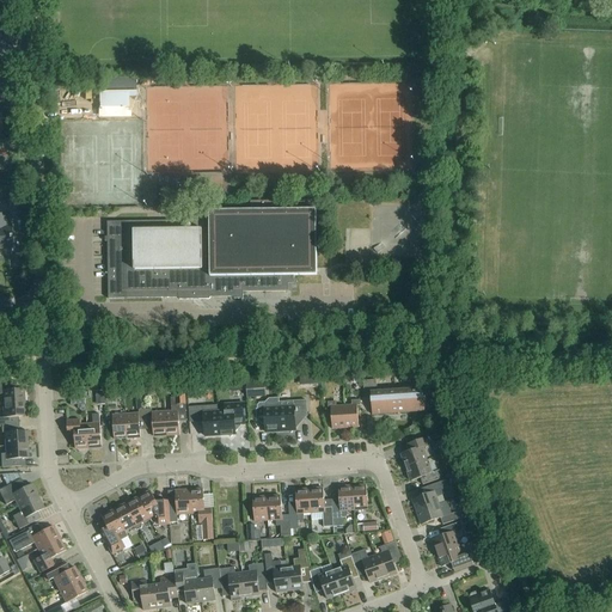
[(101,85),(101,92),(97,92),(97,109),(132,109),(132,93),(136,93),(136,79),(108,79),(108,85),(101,85)]
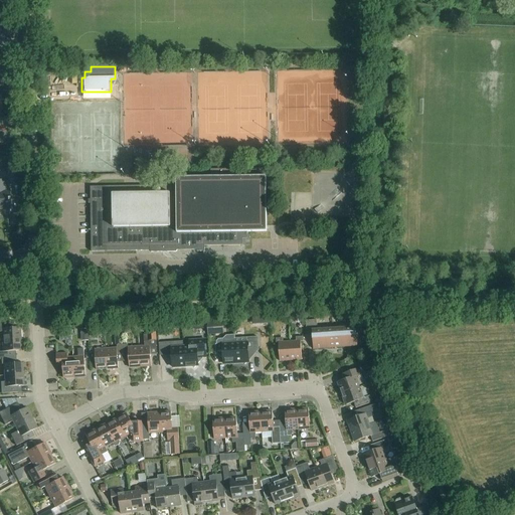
[(173,151),(158,151),(159,162),(173,161),(173,151)]
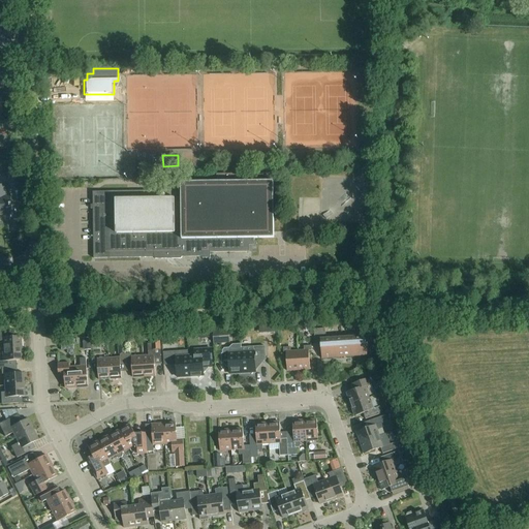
[(94,256),(94,259),(110,258),(132,258),(147,258),(209,257),(209,253),(245,253),(249,252),(249,246),(254,246),(254,243),(254,239),(274,239),(274,232),(274,223),(273,182),(273,174),(238,175),(216,175),(217,183),(207,183),(195,183),(181,183),(181,191),(178,191),(163,191),(149,191),(147,191),(145,191),(144,191),(103,192),(93,192),(93,206),(93,210),(93,222),(93,225),(94,256)]
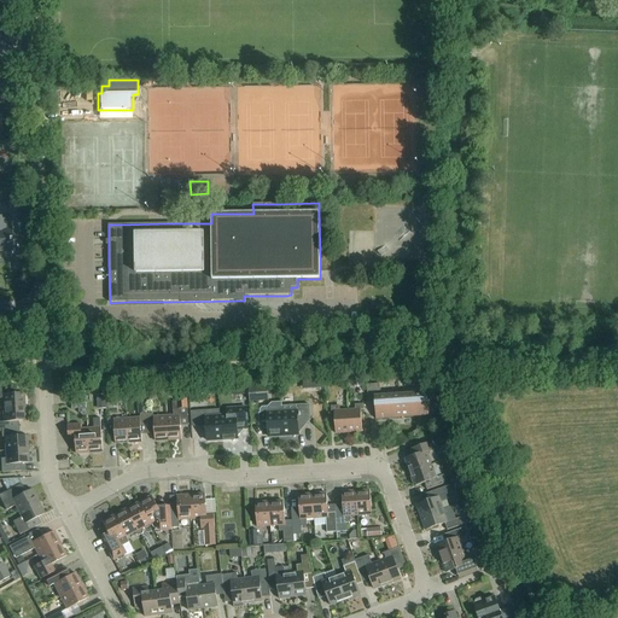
[(0,251),(11,251),(10,228),(7,228),(7,217),(0,217),(0,251)]
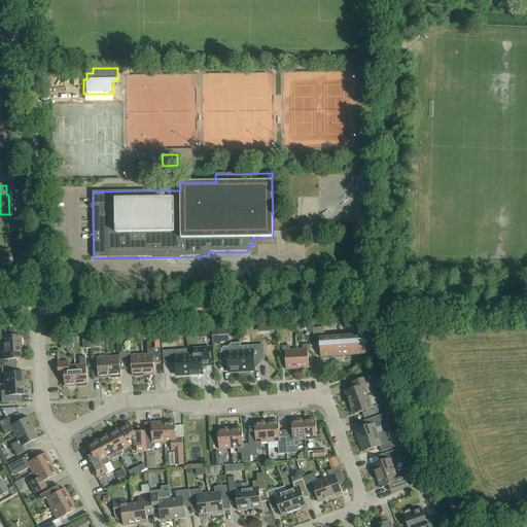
[(321,358),(344,356),(342,337),(325,338),(324,327),(313,328),(314,342),(320,342),(321,358)]
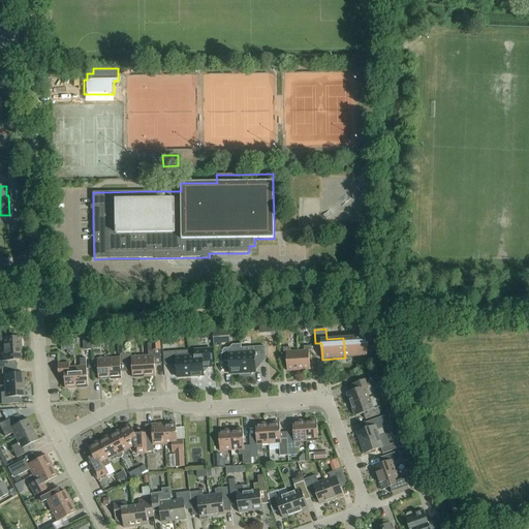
[(343,338),(345,358),(367,356),(366,340),(374,339),(370,329),(360,330),(361,337),(343,338)]
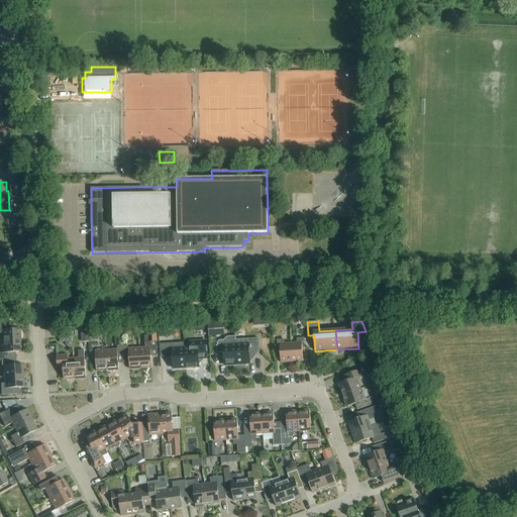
[(213,323),(214,336),(225,335),(224,322),(213,323)]
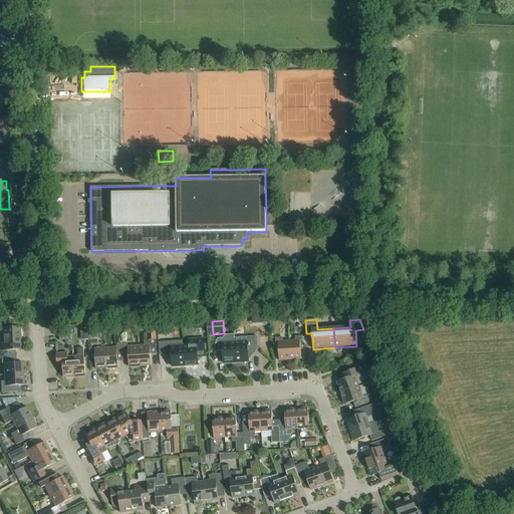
[(0,328),(2,329),(2,340),(21,339),(20,327),(14,328),(13,321),(0,322),(0,328)]
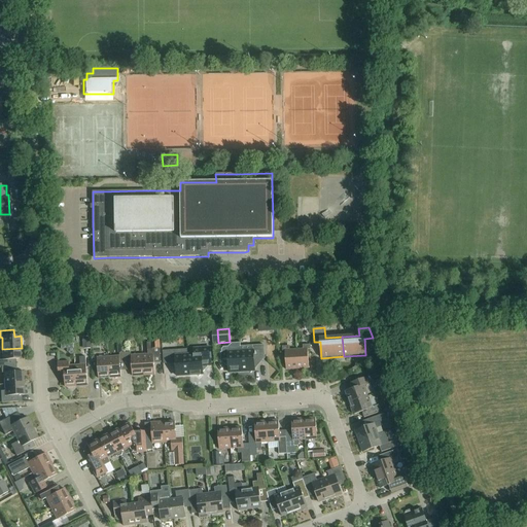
[(142,355),(144,376),(155,376),(153,349),(161,349),(160,331),(150,332),(151,344),(147,344),(148,355),(142,355)]
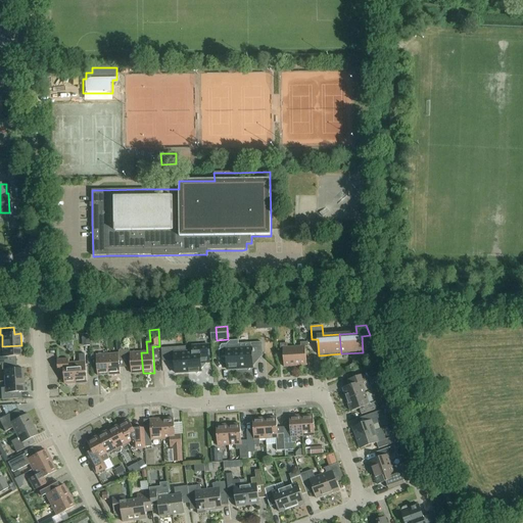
[(169,342),(169,332),(160,332),(160,342),(169,342)]
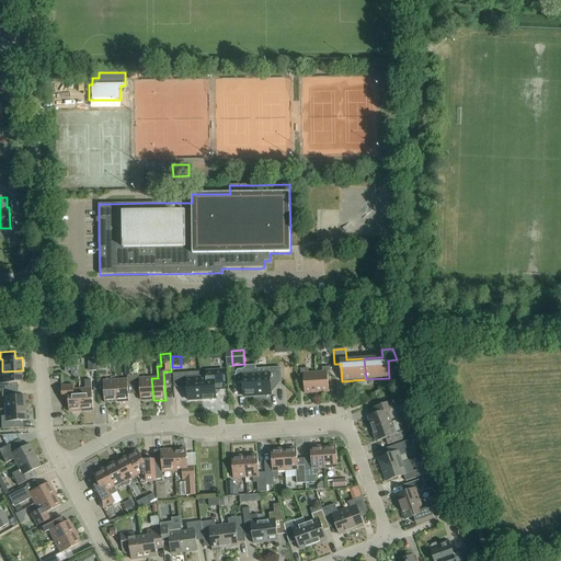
[(65,362),(66,371),(77,370),(76,359),(65,362)]
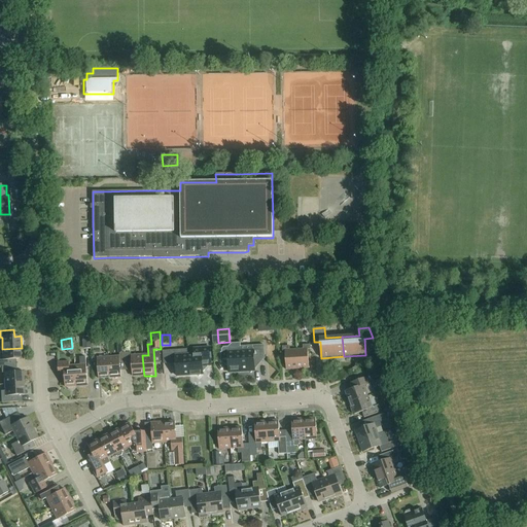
[(296,350),(297,370),(309,369),(308,350),(310,350),(310,345),(303,346),(303,350),(296,350)]
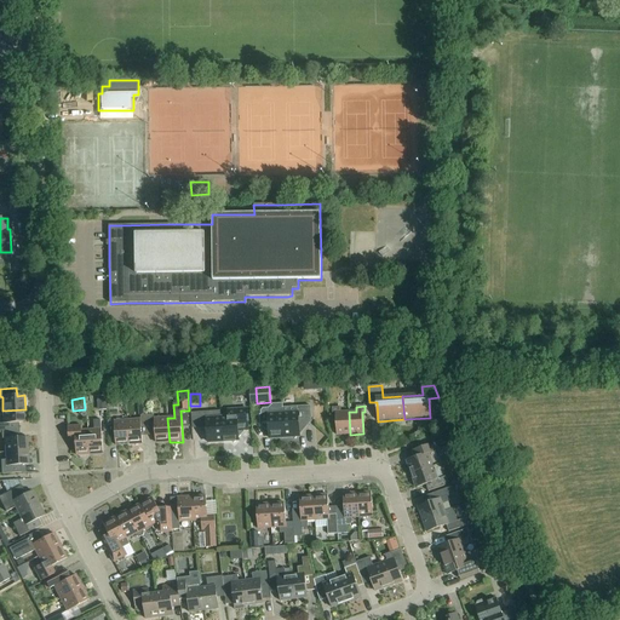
[(299,435),(302,432),(299,430),(299,428),(303,423),(313,423),(311,407),(304,407),(283,408),(283,414),(285,438),(293,437),(294,440),(298,437),(300,437),(299,435)]
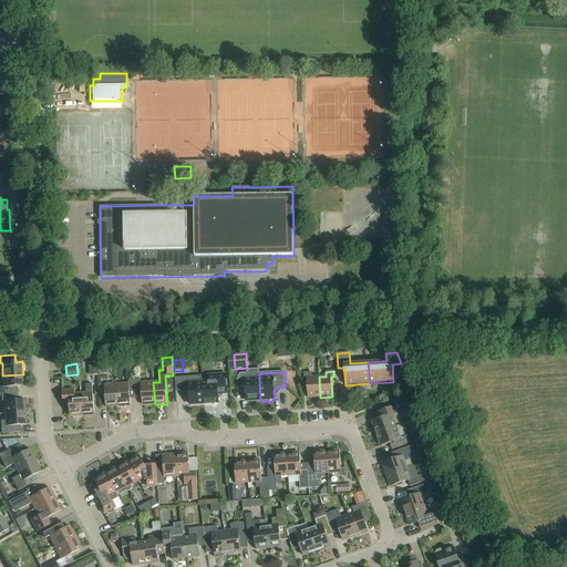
[(246,394),(247,402),(260,401),(259,379),(259,373),(240,374),(238,378),(238,380),(237,380),(238,390),(240,390),(246,394)]
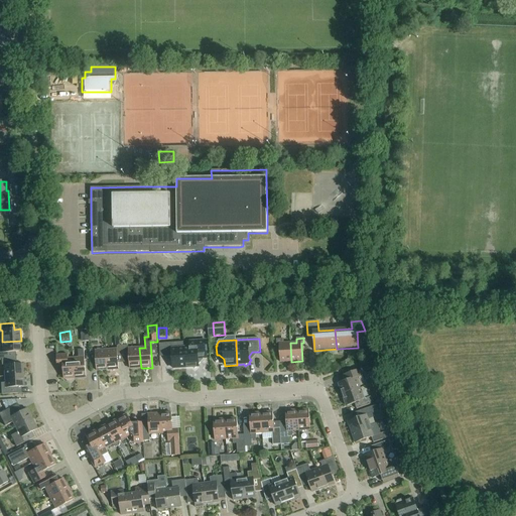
[(280,363),(291,362),(290,343),(284,344),(283,340),(276,340),(277,345),(279,345),(280,363)]
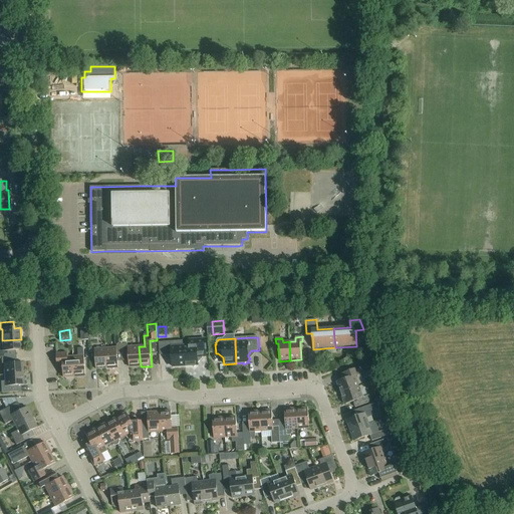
[(21,350),(21,339),(2,340),(3,351),(0,351),(0,357),(1,358),(16,357),(15,351),(21,350)]
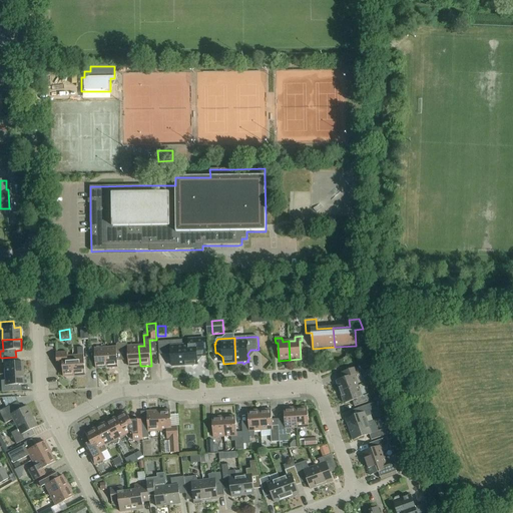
[(193,345),(182,346),(184,366),(191,366),(193,368),(195,365),(197,365),(197,363),(199,361),(197,359),(197,355),(201,355),(201,357),(206,357),(205,339),(193,340),(193,345)]
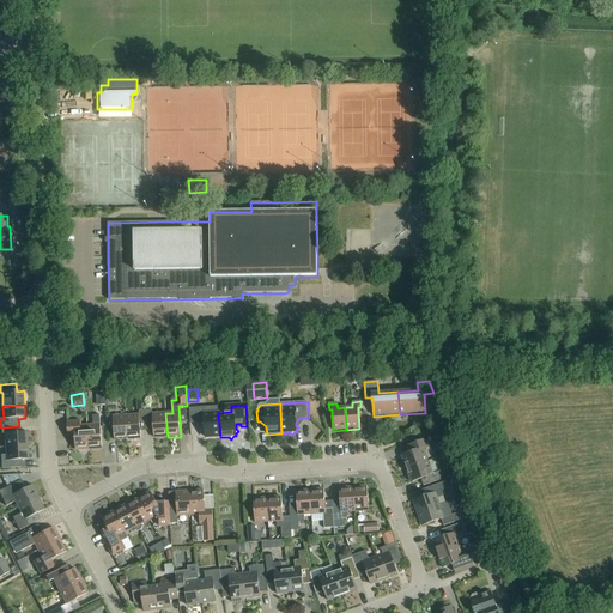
[(206,438),(220,437),(218,413),(218,406),(198,408),(199,425),(205,424),(206,438)]
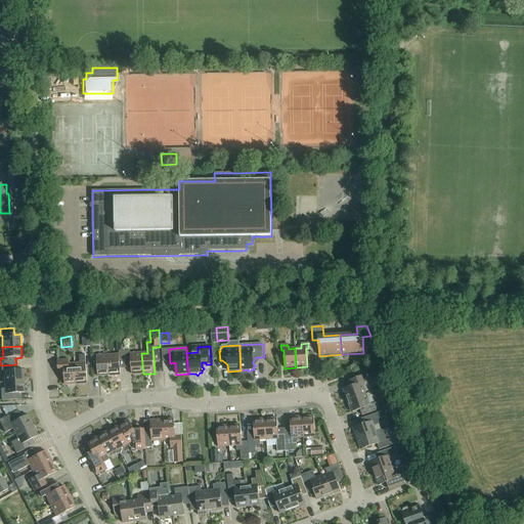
[(132,375),(143,374),(141,353),(130,354),(132,375)]
